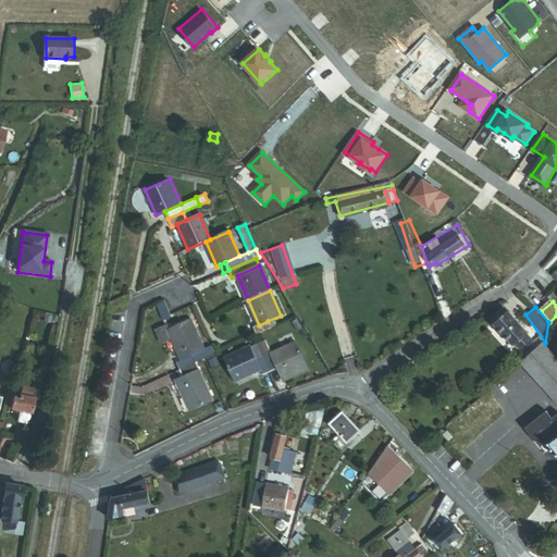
[(528,338),(530,337),(508,312),(496,322),(519,347),(521,345),(524,349),(531,343),(528,338)]
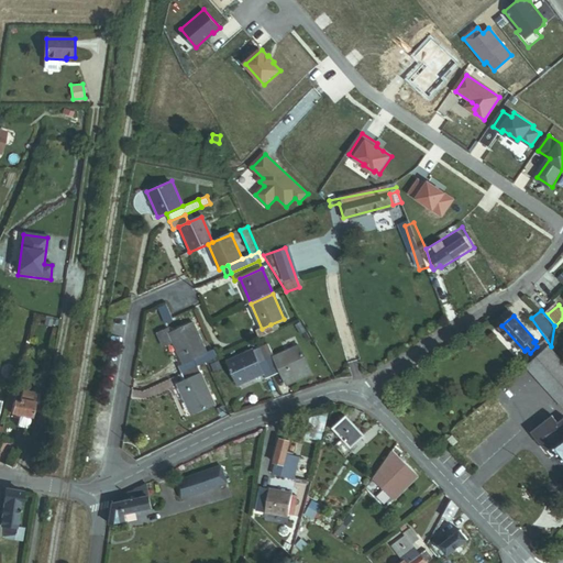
[(181,361),(191,356),(203,351),(206,350),(192,320),(168,331),(181,361)]
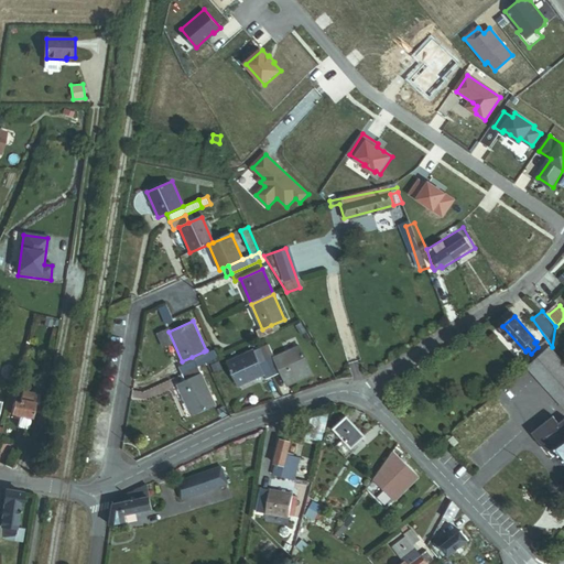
[(260,339),(274,334),(271,325),(262,329),(257,332),(260,339)]
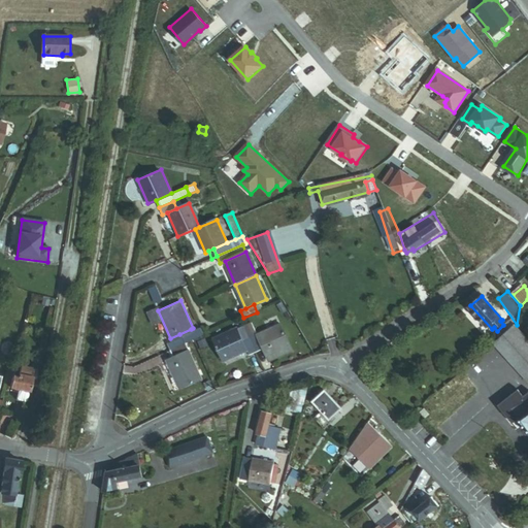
[(249,356),(263,350),(257,334),(251,322),(236,328),(246,352),(249,356)]
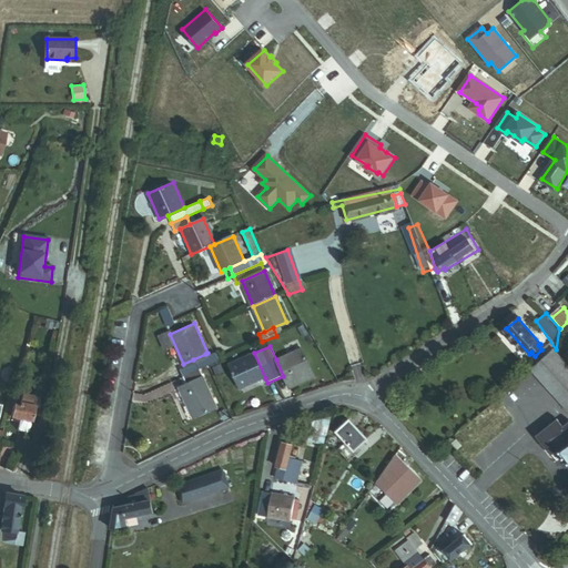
[(286,384),(311,373),(301,350),(276,359),(283,376),(286,384)]
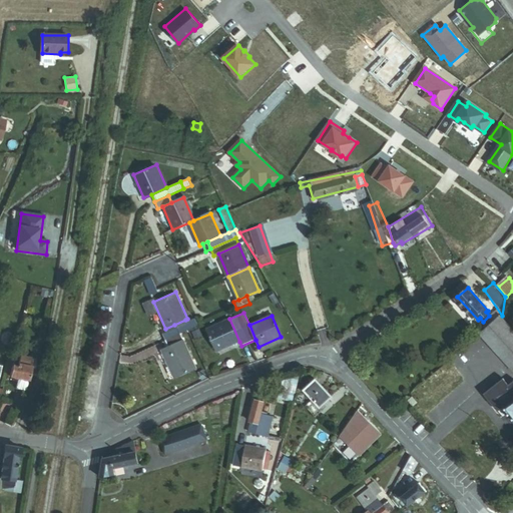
[(512,366),(512,327),(502,316),(482,331),(512,366)]
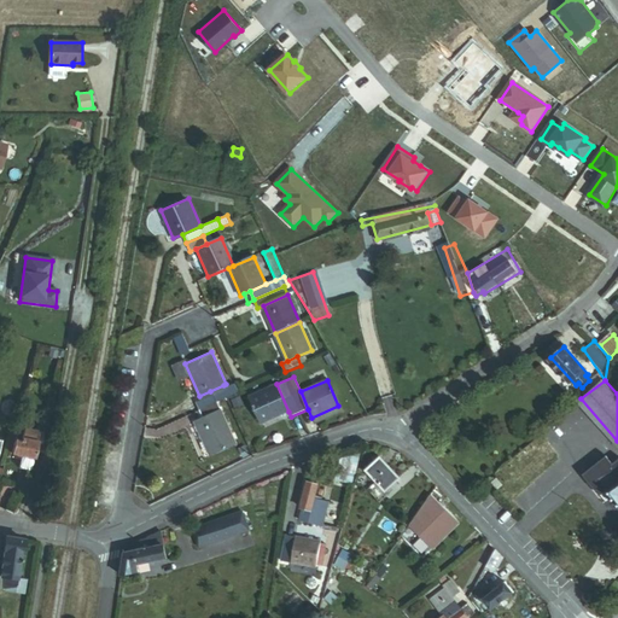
[(261,424),(289,412),(277,384),(249,396),(261,424)]
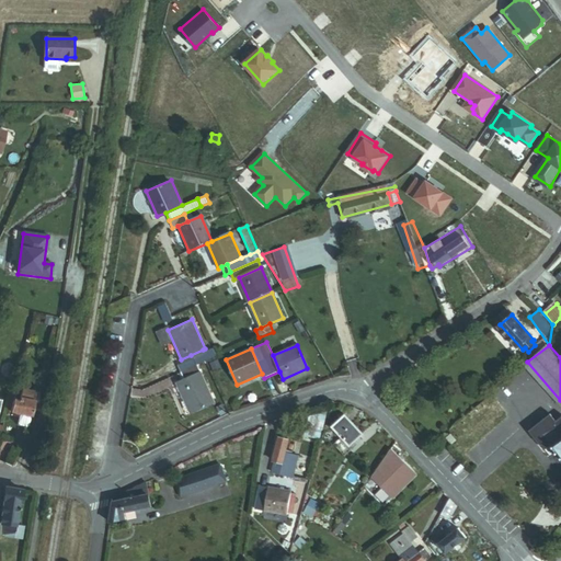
[(191,355),(194,362),(206,356),(203,350),(191,355)]
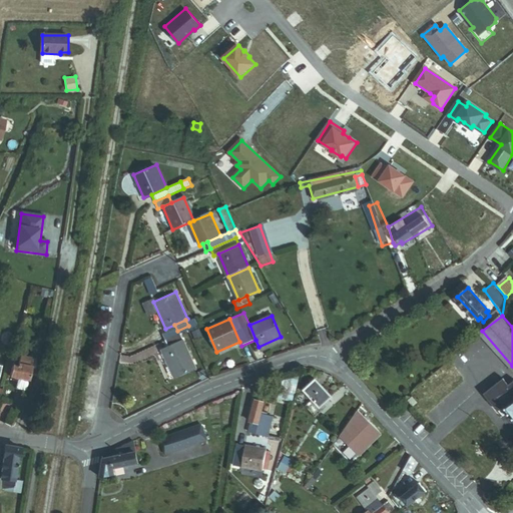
[(177,332),(177,331),(174,325),(165,329),(160,331),(163,338),(177,332)]
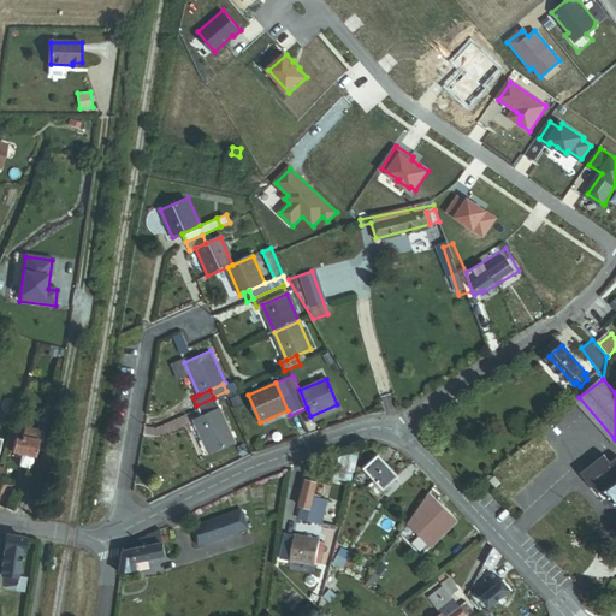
[(200,414),(217,407),(213,398),(196,406),(200,414)]
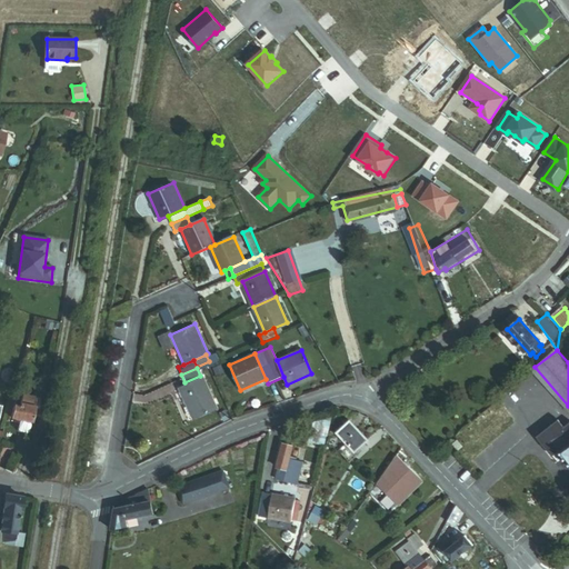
[(287,385),(290,390),(315,380),(311,373),(287,385)]
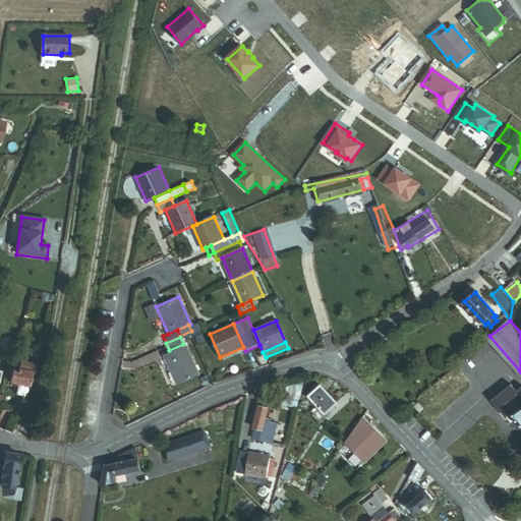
[(176,382),(196,372),(183,344),(169,350),(163,353),(176,382)]
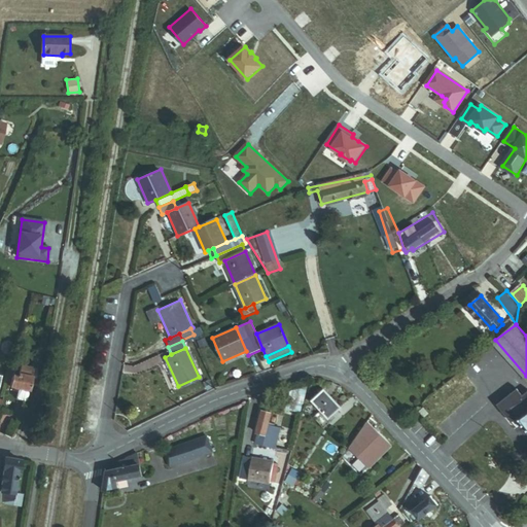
[(18,371),(30,374),(32,365),(20,362),(18,371)]
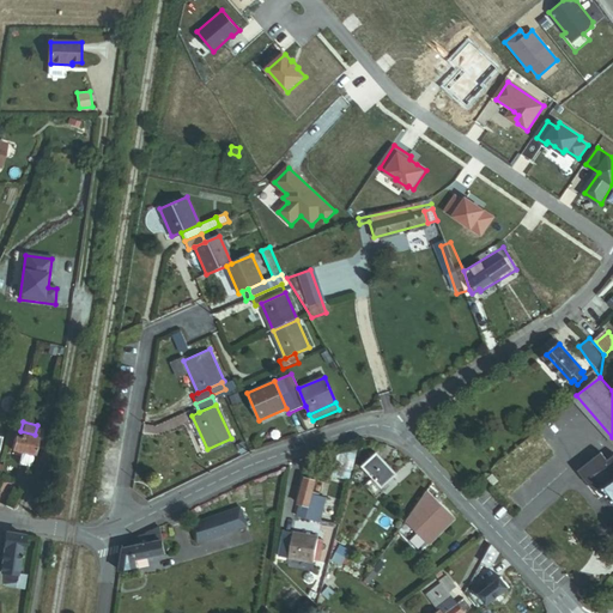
[(34,438),(38,439),(43,428),(37,425),(35,435),(34,438)]
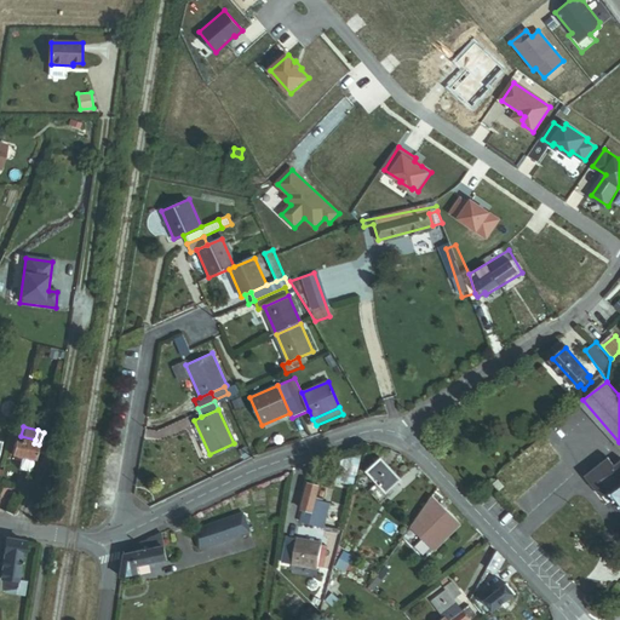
[(28,460),(30,455),(34,443),(35,440),(21,436),(13,434),(7,455),(28,460)]
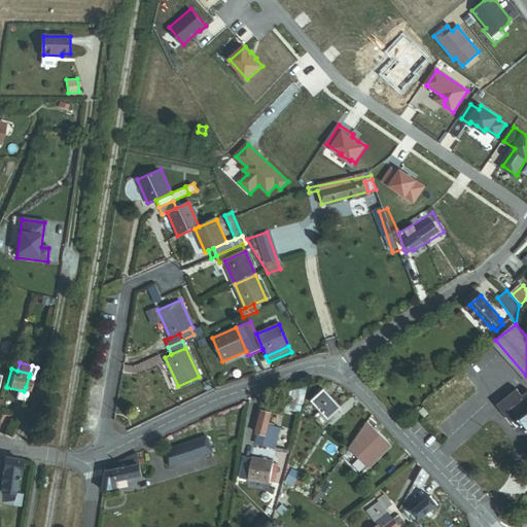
[(323,396),(339,414),(351,403),(337,386),(324,380),(320,392),(325,394),(323,396)]
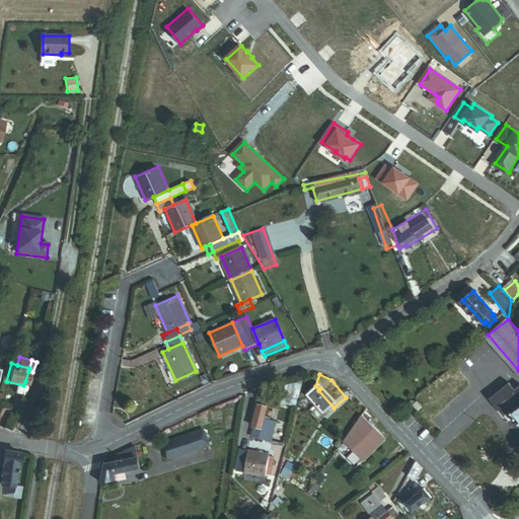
[(282,402),(295,406),(301,385),(288,381),(282,402)]
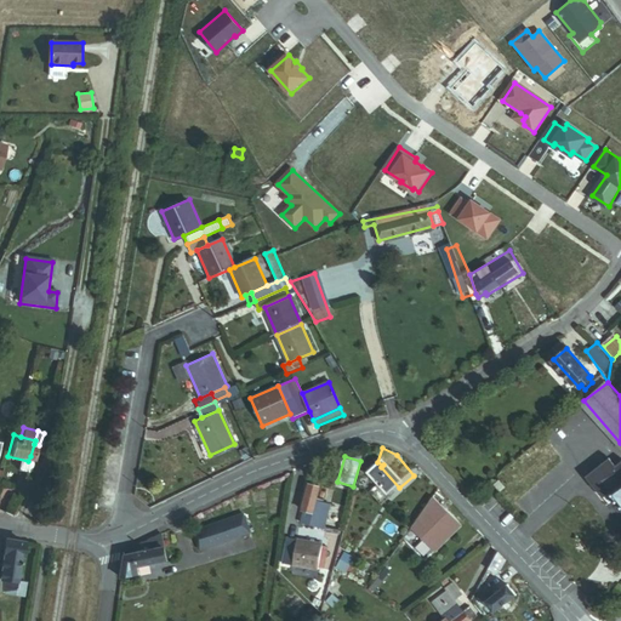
[(325,499),(330,485),(319,482),(312,508),(313,508),(322,511),(325,499)]
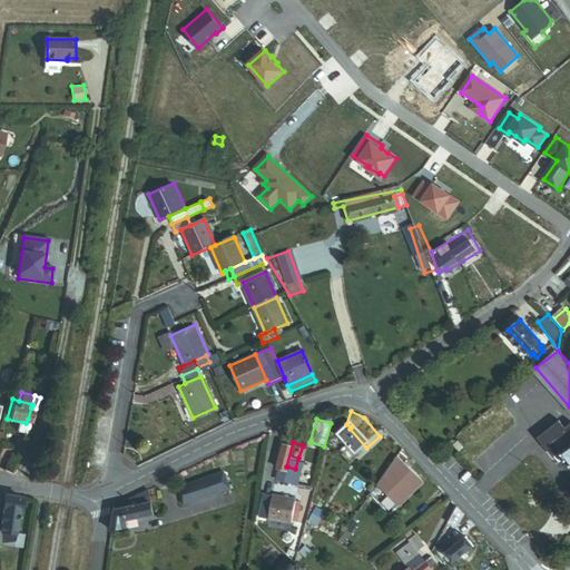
[(3,470),(11,473),(19,458),(11,453),(3,470)]
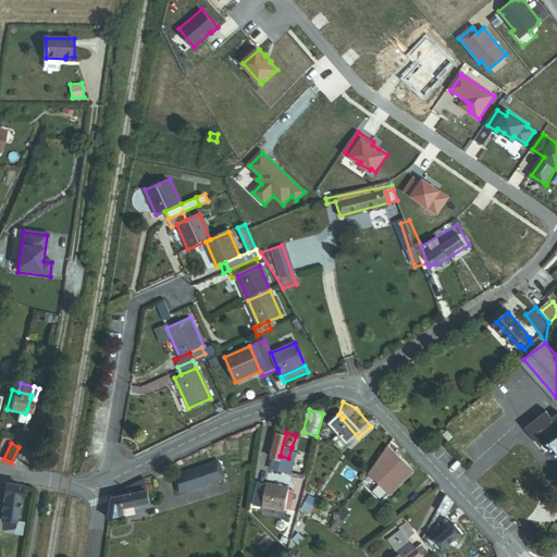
[(305,452),(292,447),(288,458),(281,456),(277,467),(298,472),(305,452)]
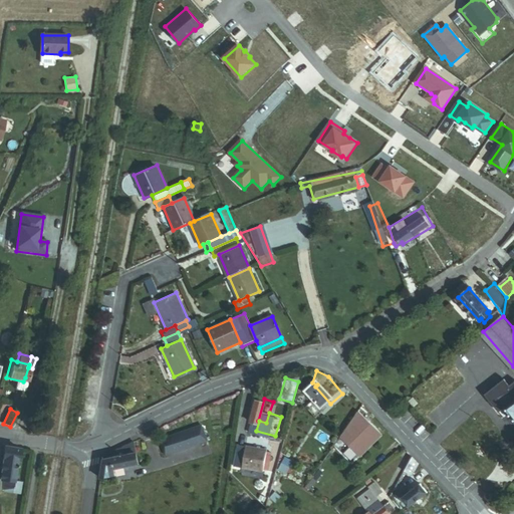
[(348,435),(366,455),(391,435),(372,415),(348,435)]
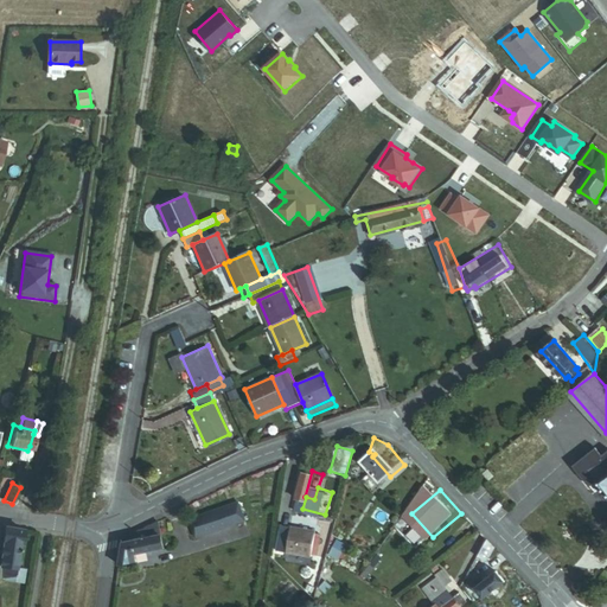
[(205,536),(260,519),(254,499),(199,517),(205,536)]
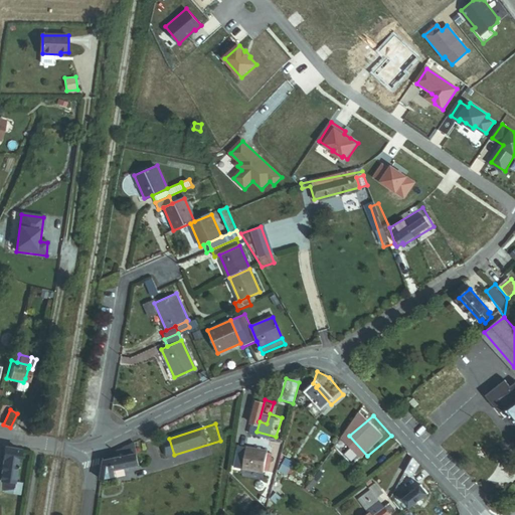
[(145,464),(140,442),(115,456),(114,460),(111,478),(123,474),(122,471),(145,464)]
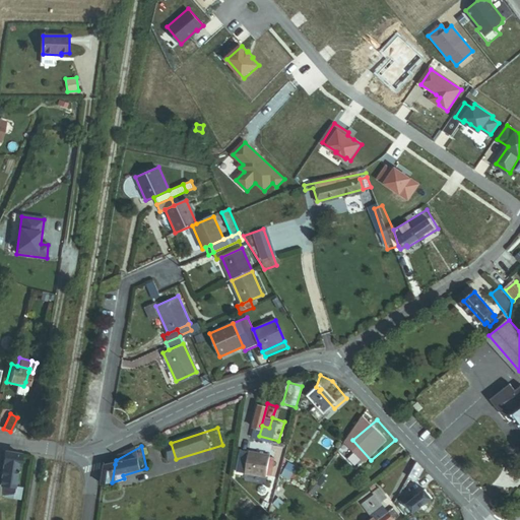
[(3,494),(17,492),(26,452),(6,447),(4,458),(7,459),(2,478),(2,480),(5,481),(3,494)]
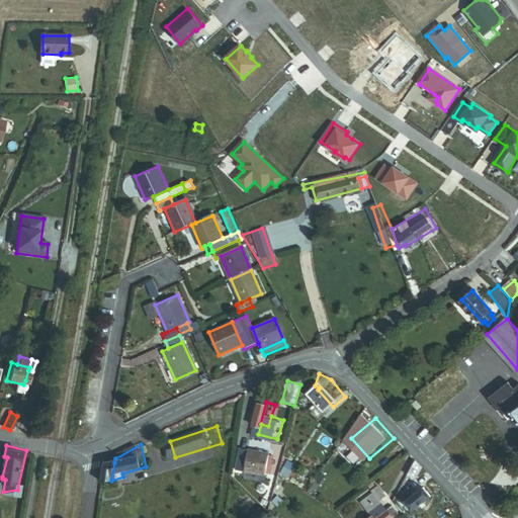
[(277,452),(247,446),(243,468),(273,473),(273,471),(276,454),(277,452)]
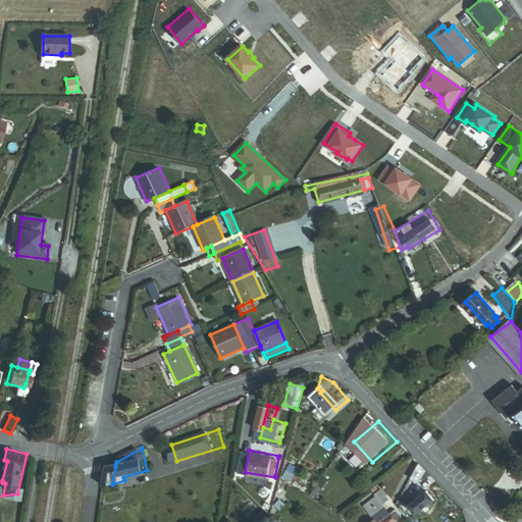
[(420,474),(427,478),(434,468),(427,461),(420,474)]
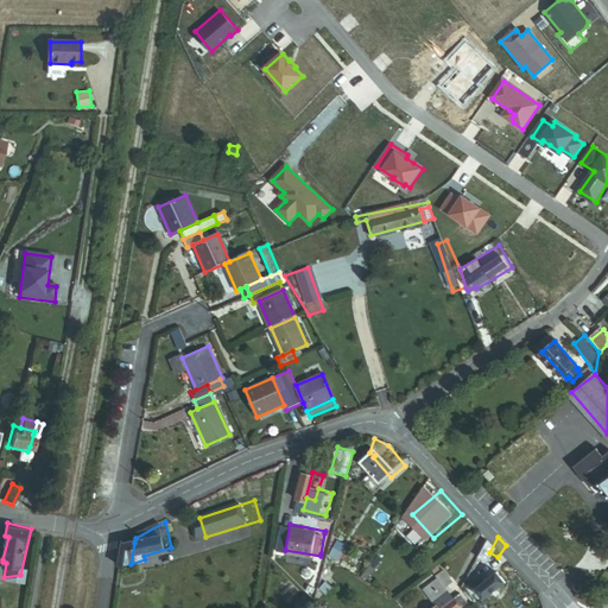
[(460,588),(468,582),(455,567),(448,574),(450,575),(458,587),(460,588)]
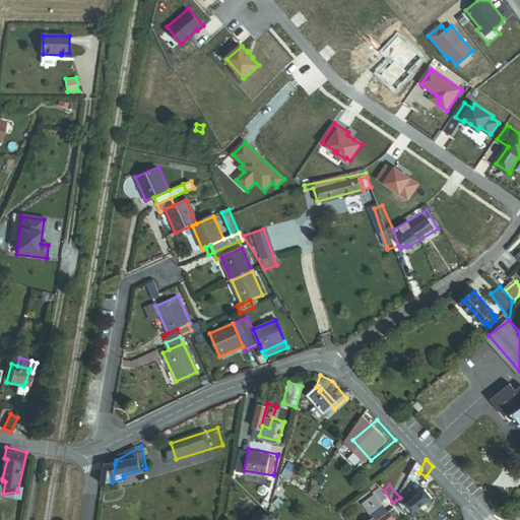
[(424,496),(420,490),(412,496),(423,511),(442,498),(435,488),(424,496)]
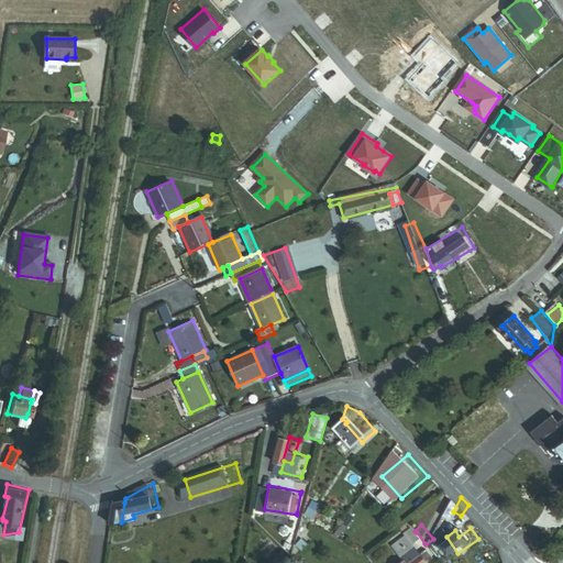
[(411,553),(424,543),(417,532),(404,543),(411,553)]
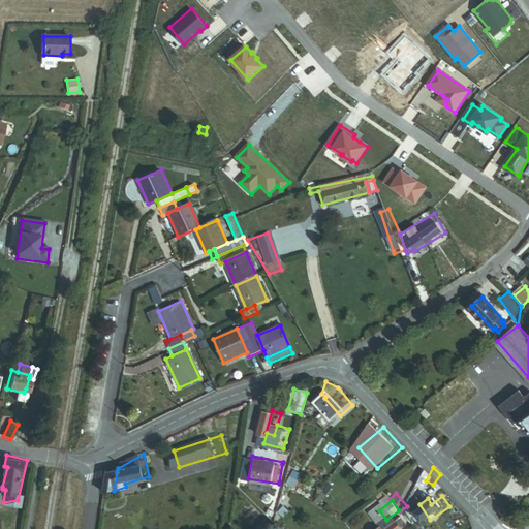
[(414,528),(413,528),(407,520),(400,511),(399,510),(386,520),(390,524),(383,528),(414,528)]
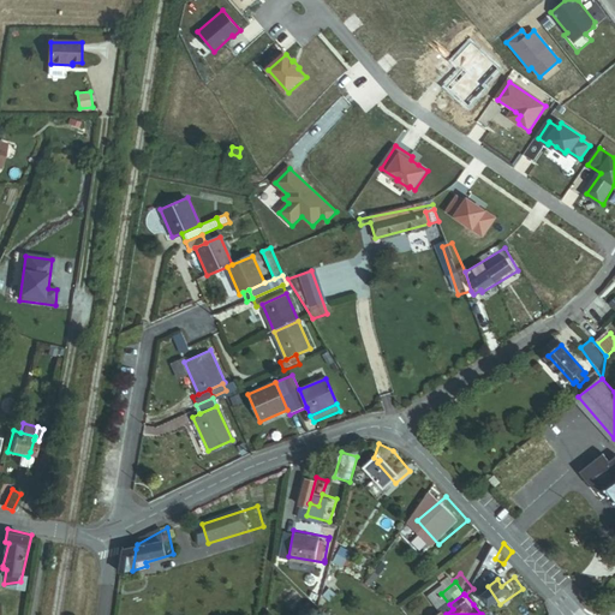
[(481,614),(488,608),(481,598),(473,604),(481,614)]
